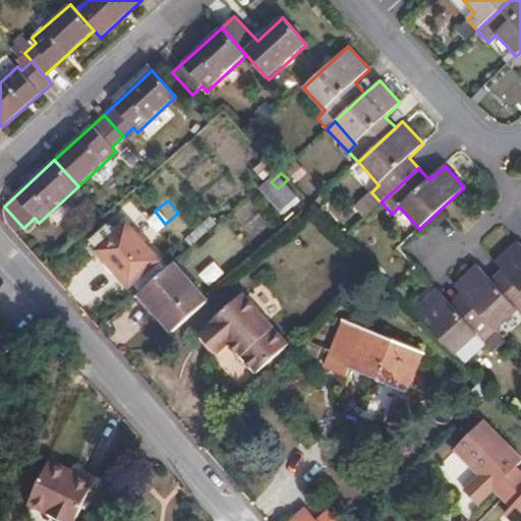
[(98,250),(119,231),(111,222),(90,241),(98,250)]
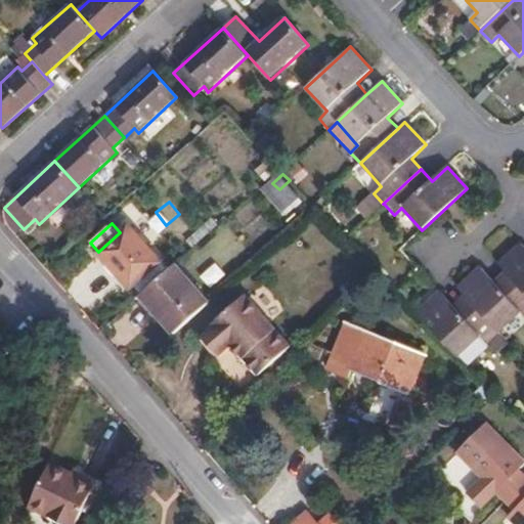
[(128,224),(120,232),(98,252),(128,285),(158,257),(128,224)]
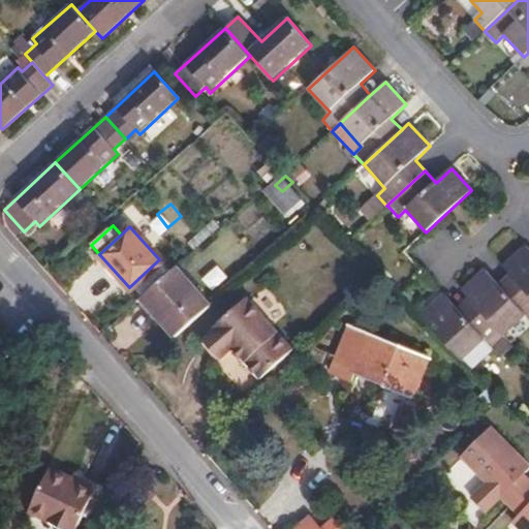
[(510,275),(528,293),(528,249),(526,247),(504,268),(510,275)]
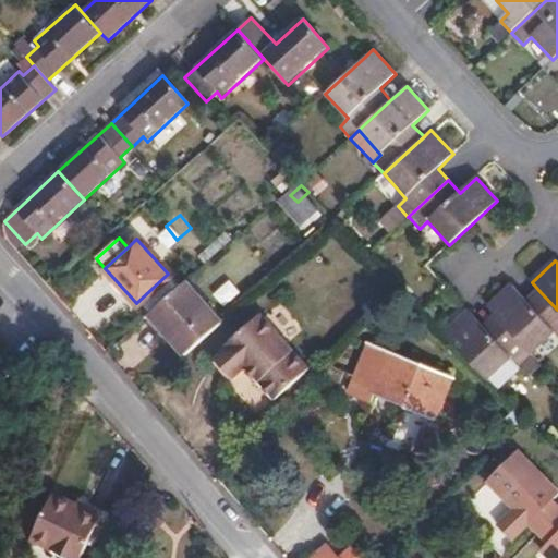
[(166,336),(184,358),(222,324),(186,282),(152,313),(169,332),(166,336)]
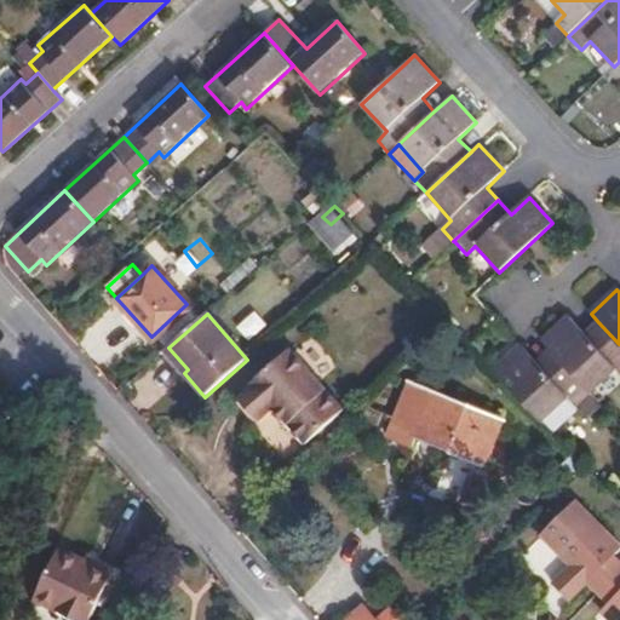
[(568,317),(543,342),(550,350),(592,395),(618,372),(619,373),(619,344),(598,322),(585,336),(568,317)]
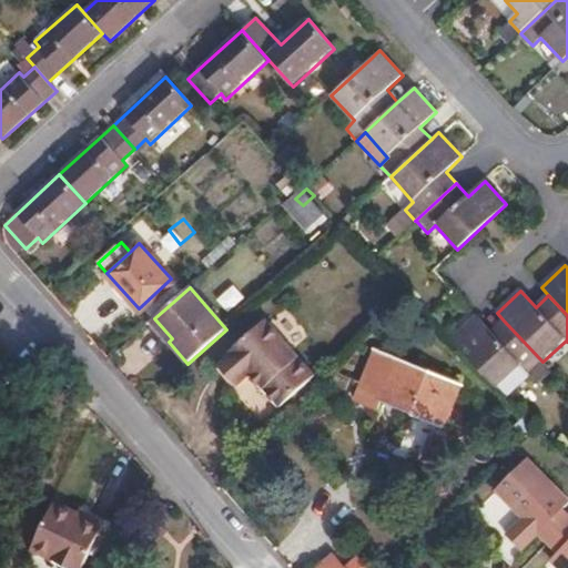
[(415,307),(406,300),(395,312),(404,320),(415,307)]
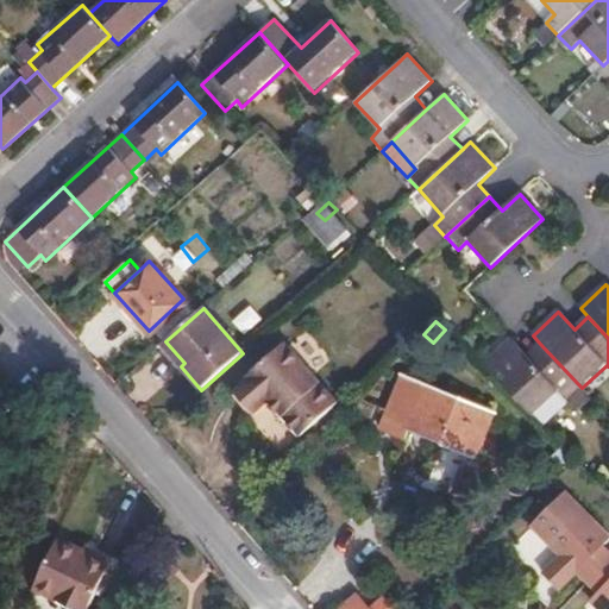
[(484,363),(533,415),(559,391),(567,401),(579,389),(582,388),(540,344),(528,357),(510,338),(484,363)]
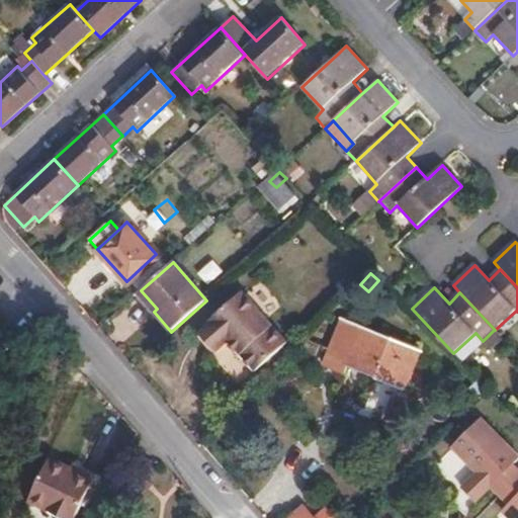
[(239,359),(277,316),(249,290),(210,333),(239,359)]
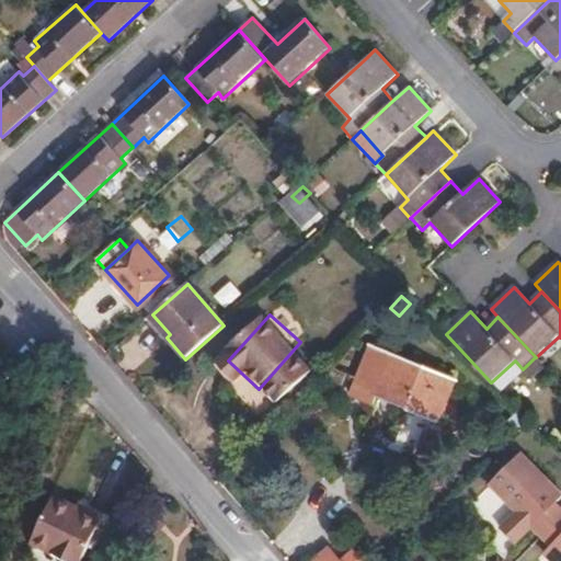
[(376,397),(438,423),(455,381),(371,347),(357,380),(379,389),(376,397)]
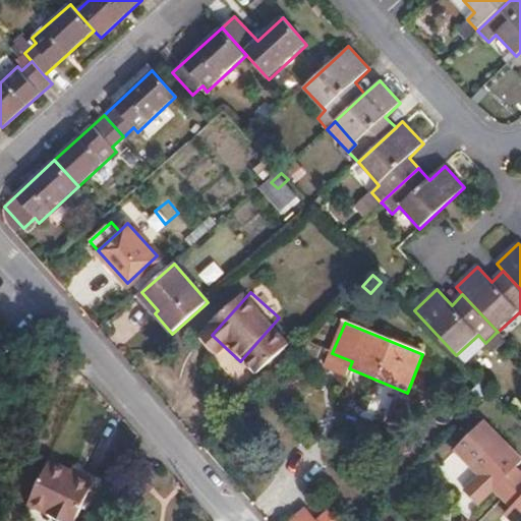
[(503,341),(496,333),(485,343),(493,351),(503,341)]
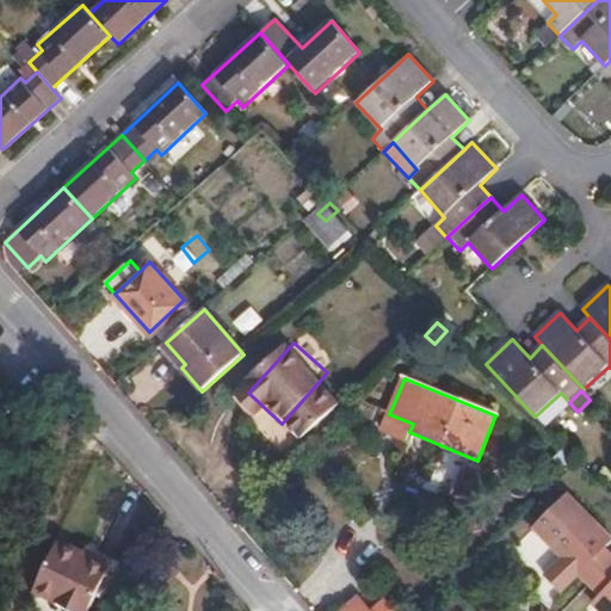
[(413,424),(389,414),(383,431),(406,440),(409,432),(413,424)]
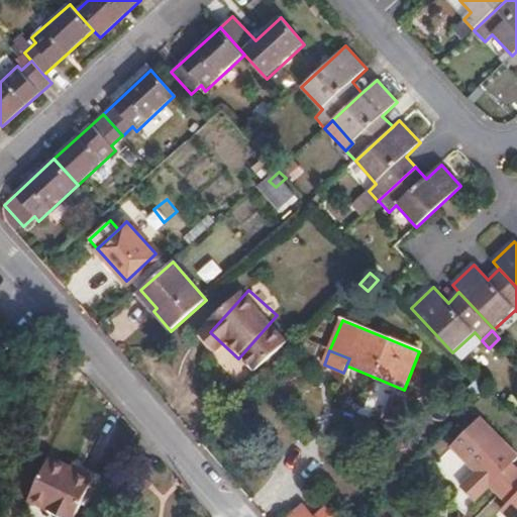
[(516,458),(516,454),(480,418),(450,446),(477,472),(461,487),(475,500),(491,485),(512,464),(516,458)]
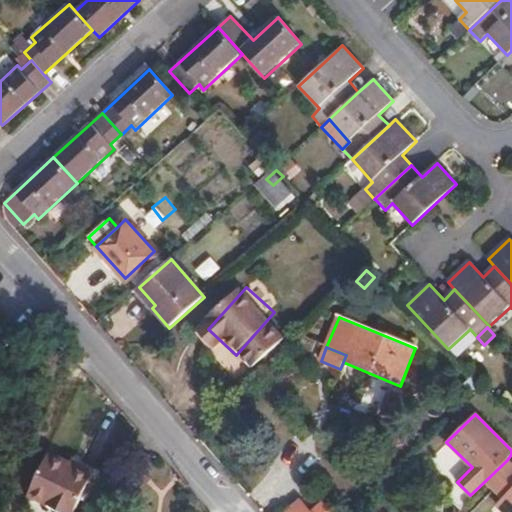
[(46,451),(26,498),(59,511),(72,511),(91,471),(46,451)]
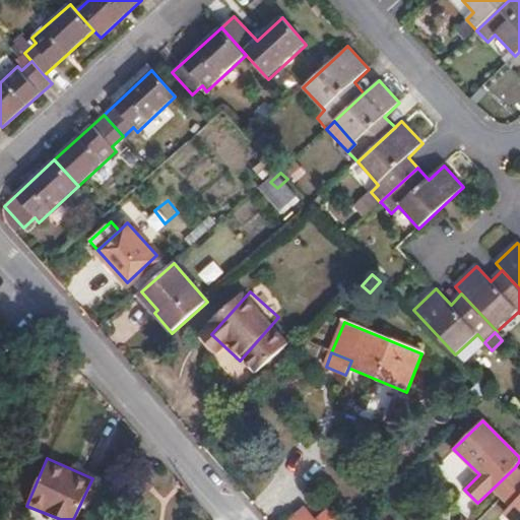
[(519,479),(519,471),(515,467),(494,488),(503,497),(519,479)]
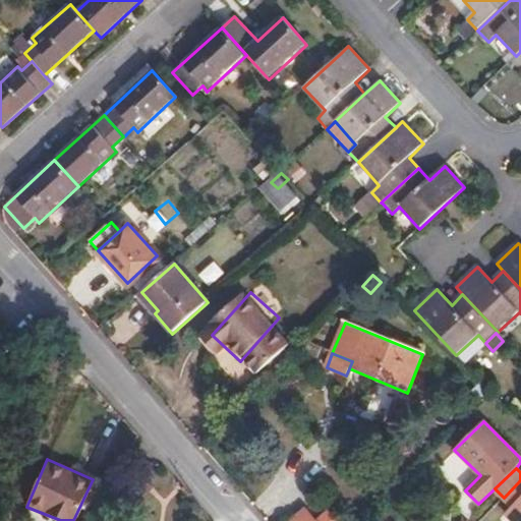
[(520,498),(520,480),(504,498),(513,507),(520,498)]
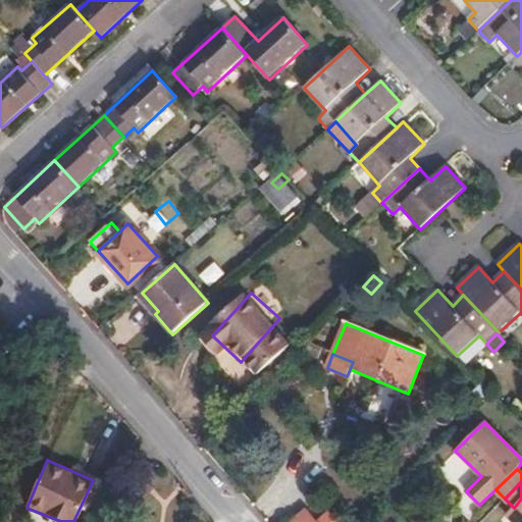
[(521,521),(521,499),(514,508),(507,515),(514,521),(521,521)]
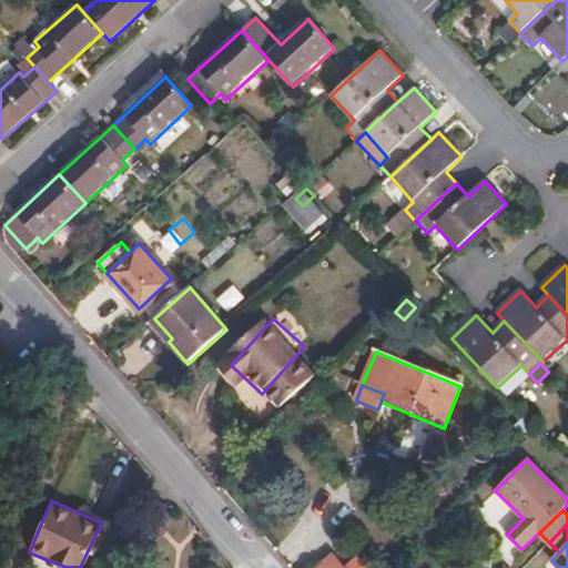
[(345,567),(334,556),(321,567),(363,567),(356,559),(346,567),(345,567)]
